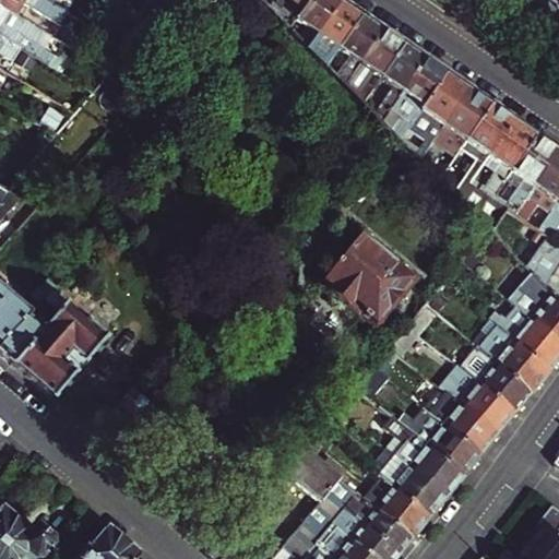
[(0,0),(0,7),(15,16),(22,7),(58,28),(66,15),(50,7),(39,0),(30,0),(30,2),(25,0),(0,0)]
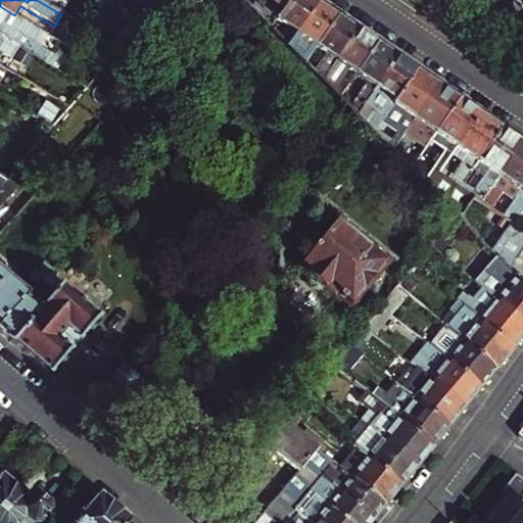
[(241,0),(245,4),(247,0),(264,0),(268,2),(262,10),(277,20),(290,0),(241,0)]
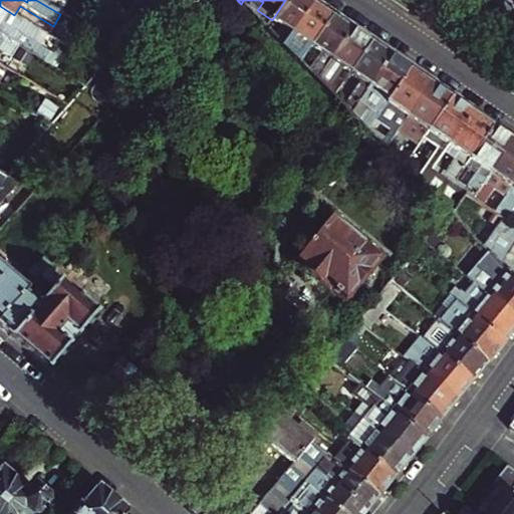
[(286,40),(290,33),(310,5),(303,0),(285,0),(272,20),(281,27),(277,33),(281,35),(277,40),(282,45),(286,40)]
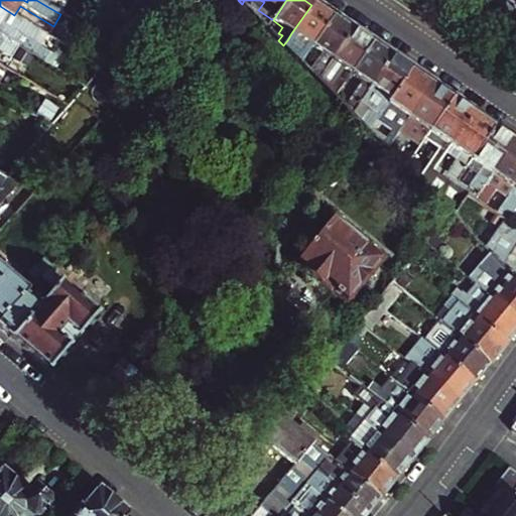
[(305,56),(312,47),(332,19),(311,5),(291,33),(302,41),(293,54),(301,62),(305,56)]
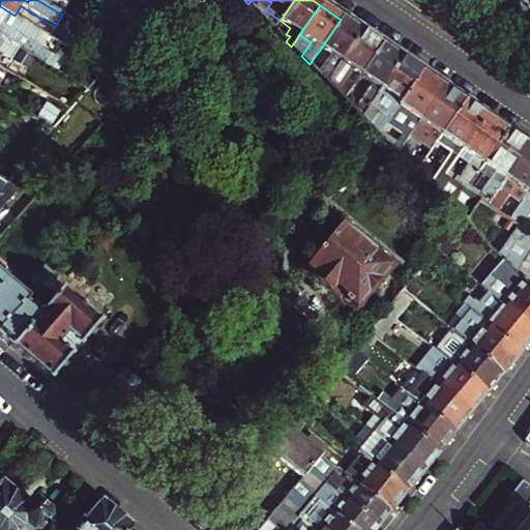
[(0,6),(0,37),(2,38),(0,41),(0,45),(2,47),(5,41),(20,51),(49,68),(56,57),(40,47),(47,35),(15,16),(0,6)]
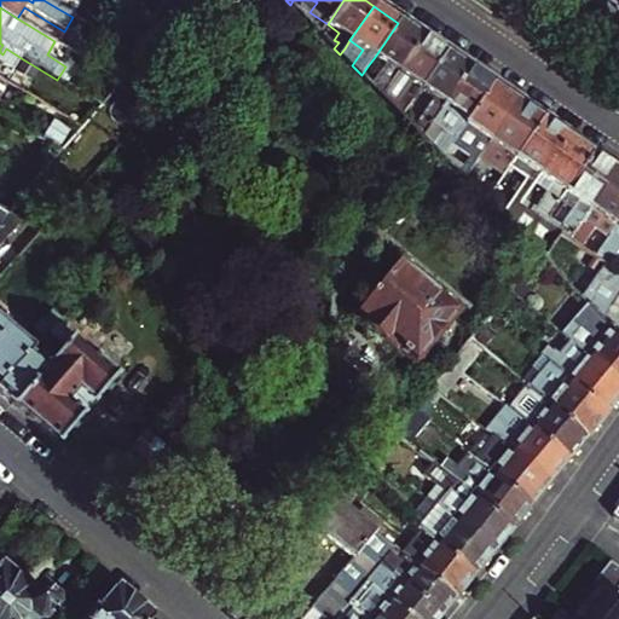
[(146,28),(150,30),(162,36),(168,29),(152,19),(146,28)]
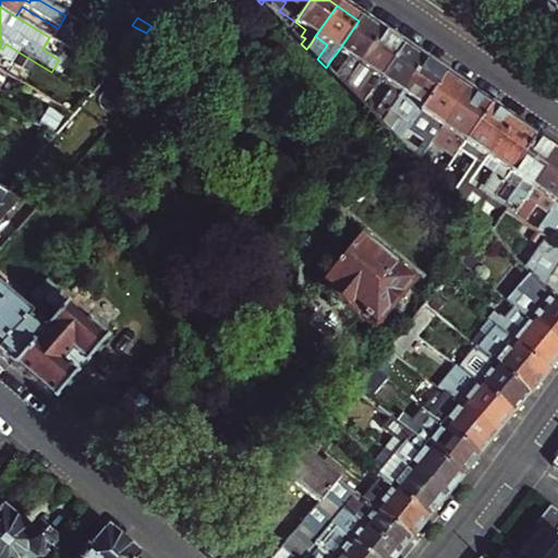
[(349,80),(359,65),(380,35),(359,21),(338,51),(348,59),(335,77),(344,86),(349,80)]
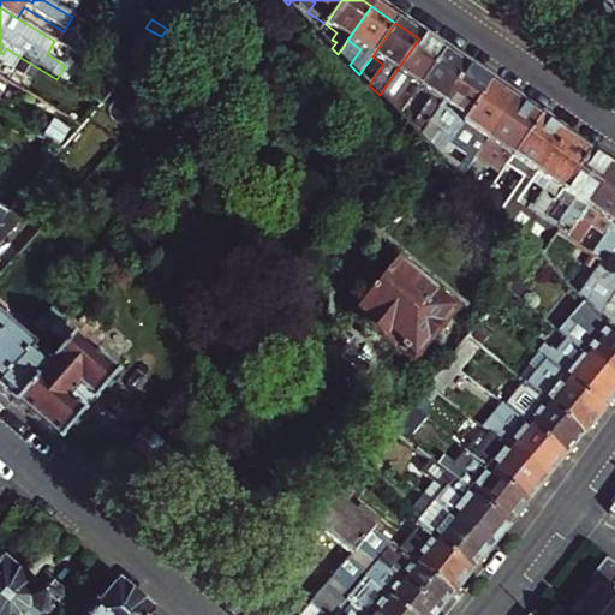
[(338,54),(332,48),(321,36),(311,47),(359,95),(369,85),(364,81),(359,75),(350,65),(345,60),(338,54)]
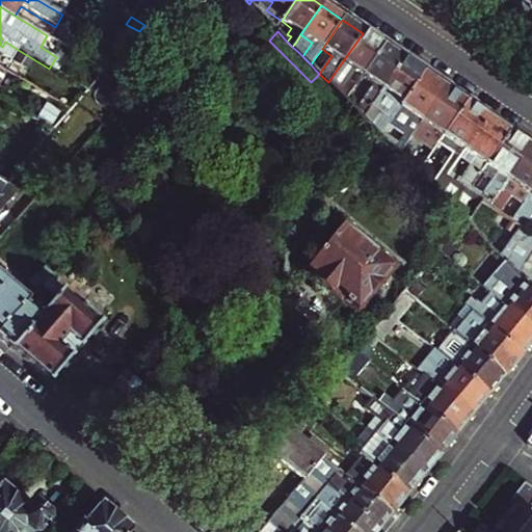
[(342,62),(362,77),(382,47),(363,33),(342,62)]
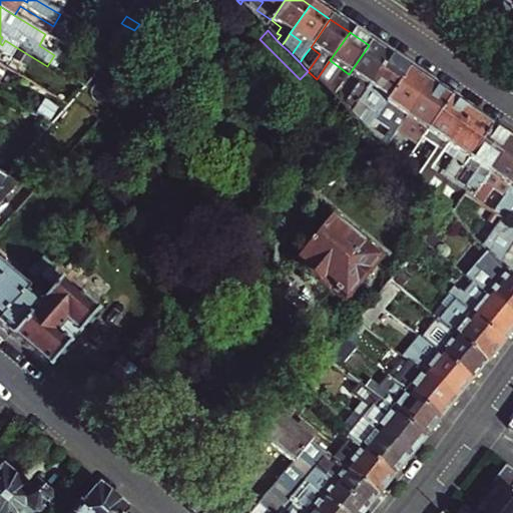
[(0,52),(12,60),(19,49),(5,40),(2,45),(0,43),(0,40),(2,37),(0,36),(0,52)]
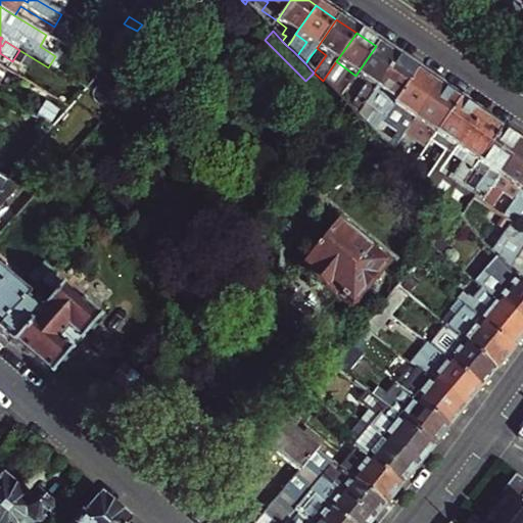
[(296,46),(291,41),(287,46),(293,51),(296,46)]
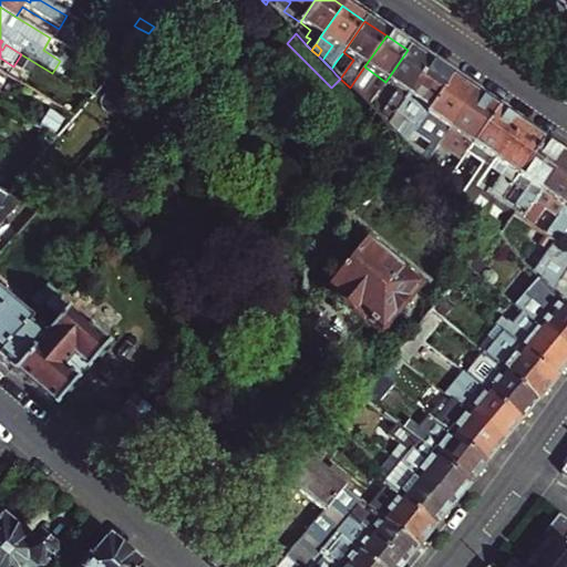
[(406,96),(429,64),(408,50),(385,82),(398,91),(380,117),(388,125),(391,120),(406,96)]
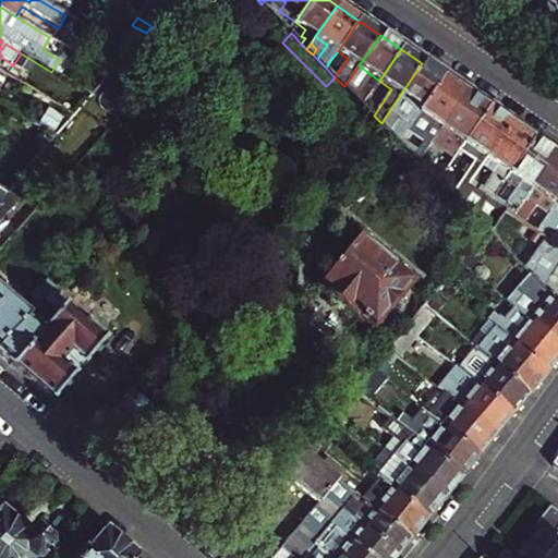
[(336,67),(330,61),(326,68),(330,73),(336,67)]
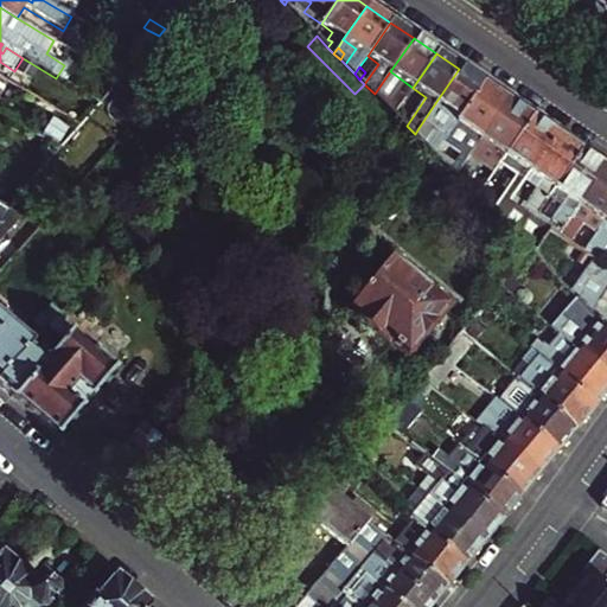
[(441,145),(449,131),(481,84),(459,69),(435,103),(449,113),(439,119),(427,136),(419,128),(415,134),(434,153),(441,145)]
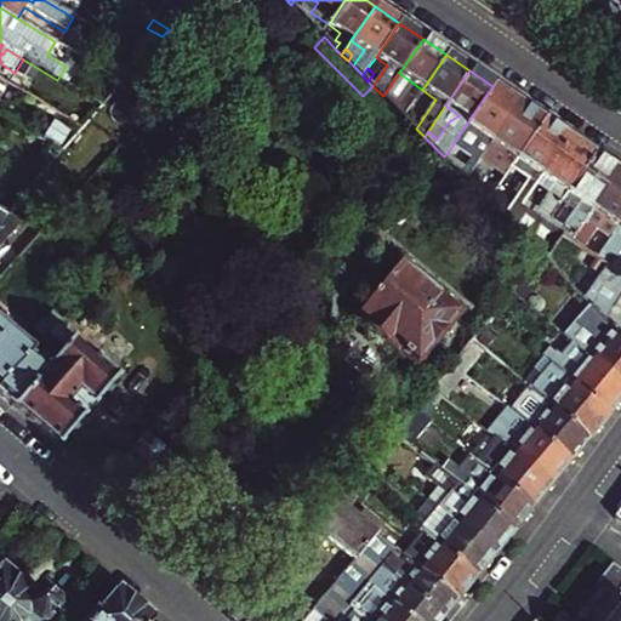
[(471,171),(491,142),(517,103),(493,86),(460,134),(473,142),(456,167),(460,172),(465,166),(471,171)]
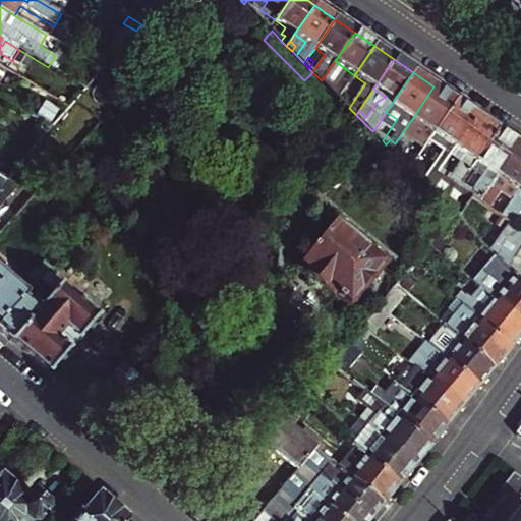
[(336,81),(326,74),(322,80),(331,90),(336,81)]
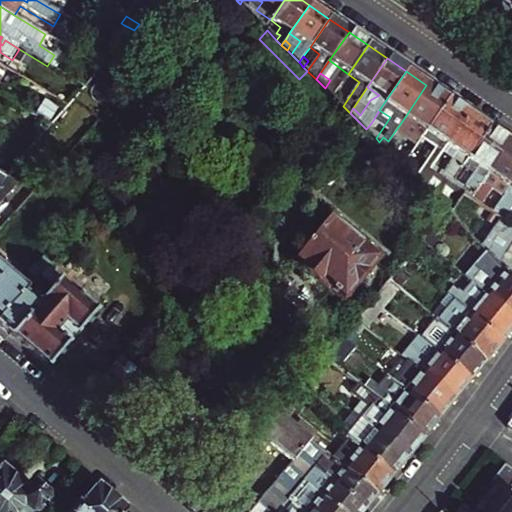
[(425,131),(447,99),(426,85),(405,117),(425,131)]
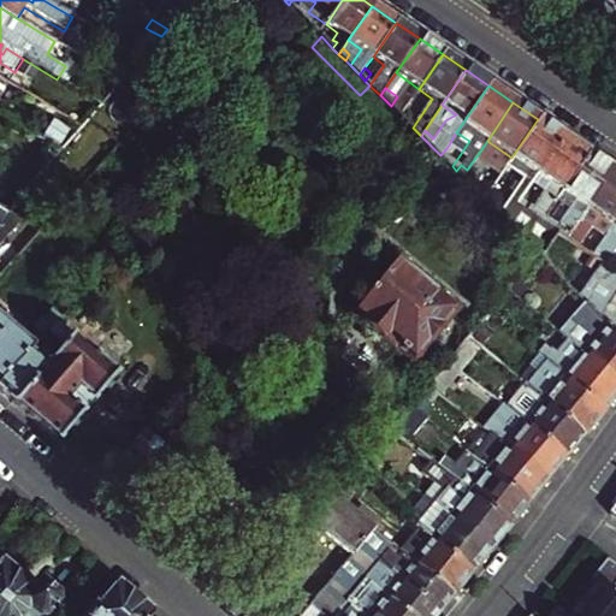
[(537,175),(563,136),(538,119),(511,158),(523,165),(493,208),(539,253),(542,256),(558,232),(534,217),(516,203),(520,199),(537,175)]
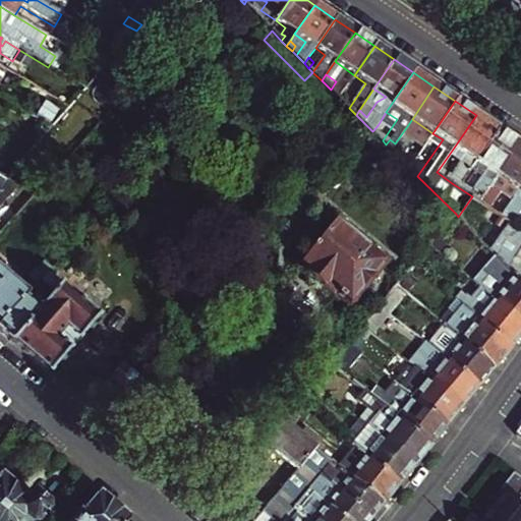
[(475,162),(498,129),(476,115),(454,148),(463,154),(449,175),(440,168),(437,172),(452,183),(455,179),(461,183),(475,162)]
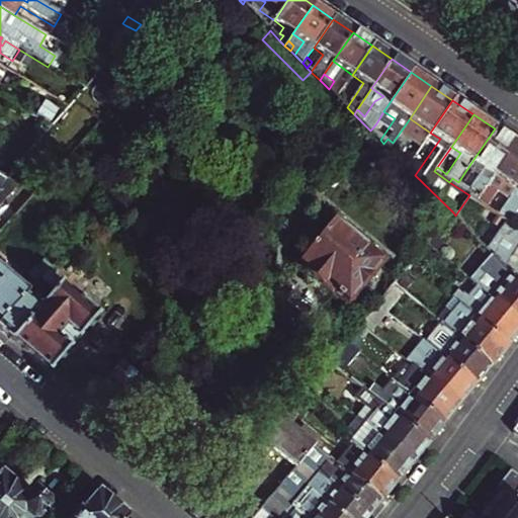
[(382,127),(376,123),(370,131),(376,136),(382,127)]
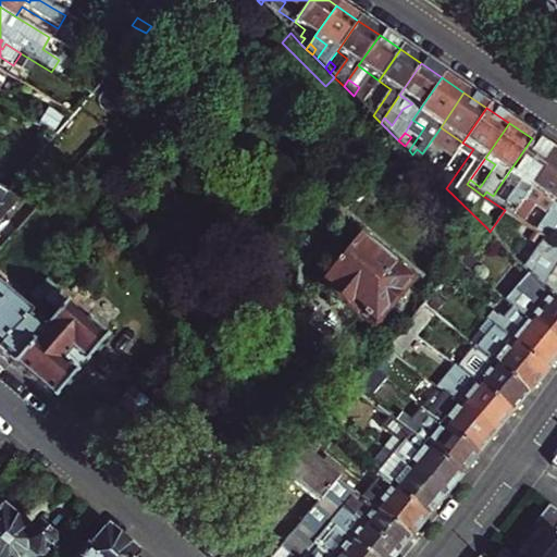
[(512,215),(554,153),(532,138),(508,173),(518,181),(503,202),(493,196),(486,192),(483,196),(505,210),(512,215)]
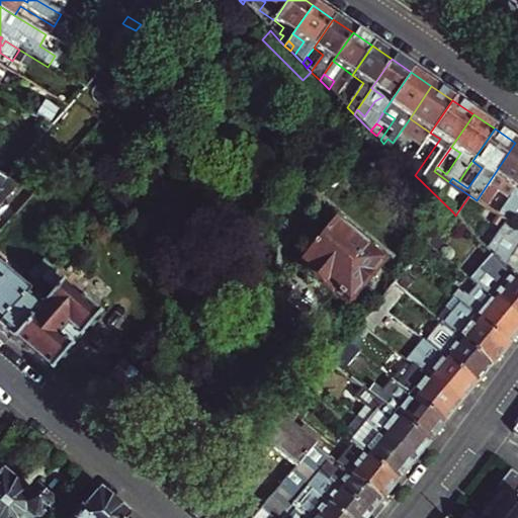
[(389,149),(393,143),(387,139),(383,144),(389,149)]
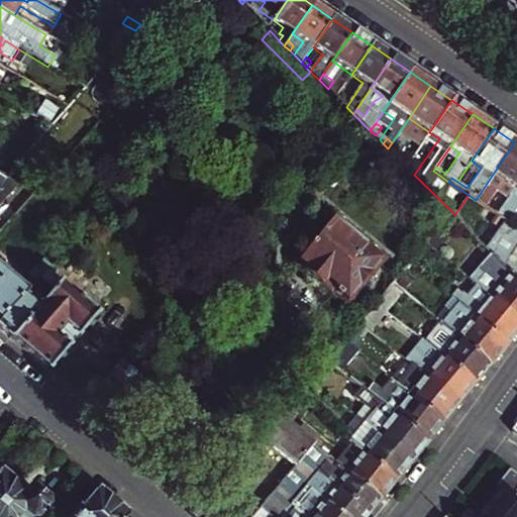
[(513,190),(516,183),(516,143),(514,142),(476,200),(500,217),(503,213),(499,210),(501,207),(493,201),(500,191),(502,182),(513,190)]
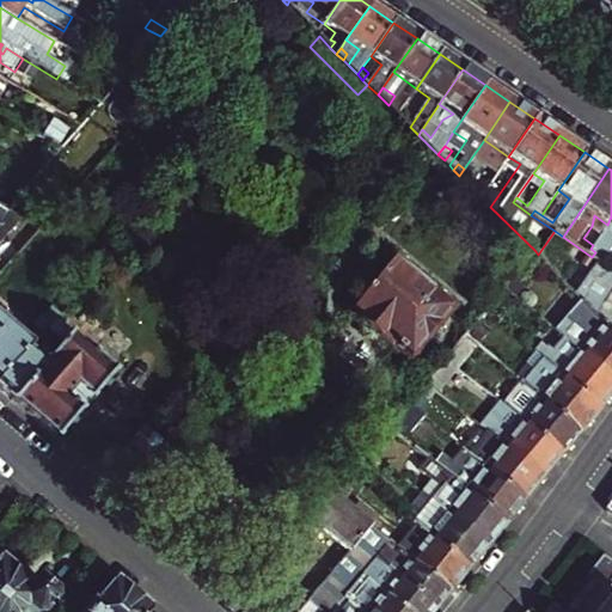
[(0,243),(19,221),(8,212),(0,220),(0,243)]
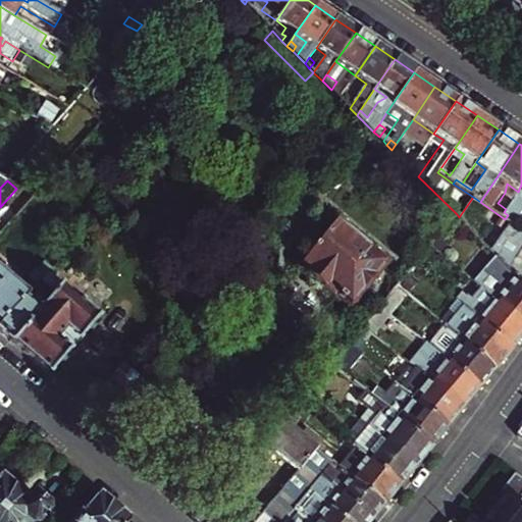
[(511,223),(521,208),(521,203),(514,198),(506,209),(504,212),(508,215),(505,219),(511,223)]
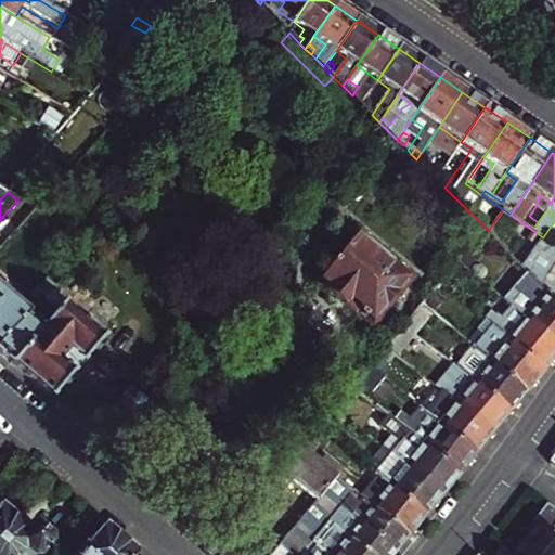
[(536,306),(525,320),(554,344),(554,301),(546,292),(488,231),(486,228),(467,249),(536,306)]
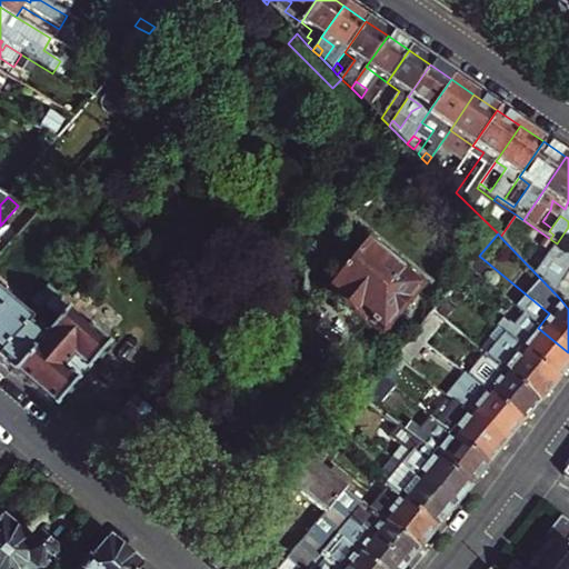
[(319,240),(312,236),(306,245),(311,249),(319,240)]
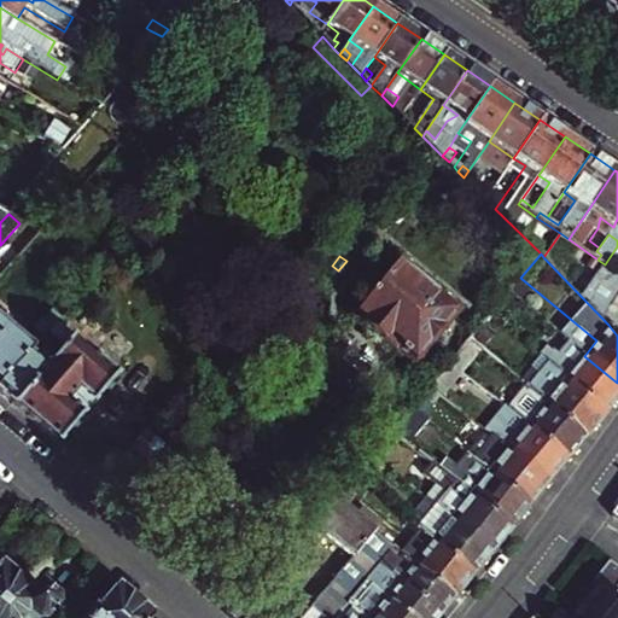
[(455,313),(396,263),(350,319),(397,359),(401,354),(413,365),(455,313)]
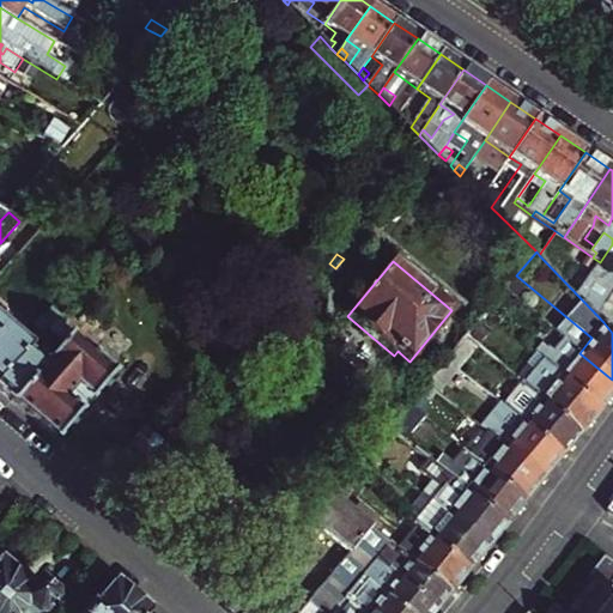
[(505,323),(520,305),(503,292),(485,314),(493,321),(498,317),(505,323)]
